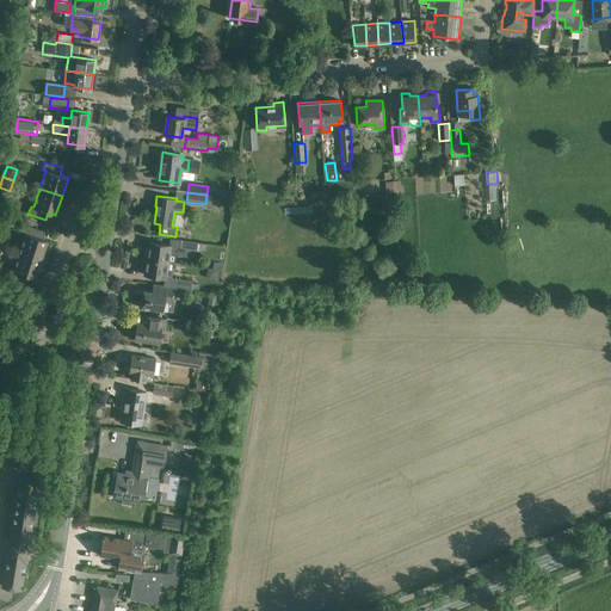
[(25,234),(19,252),(42,259),(48,240),(39,238),(42,230),(25,224),(22,233),(25,234)]
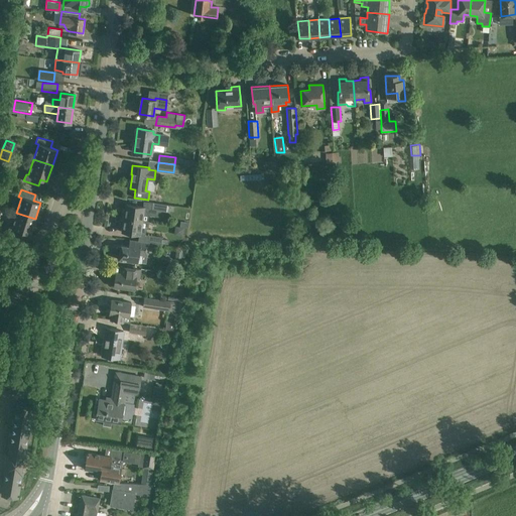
[(124,218),(147,222),(148,214),(155,215),(156,210),(166,212),(167,205),(153,203),(152,208),(126,205),(125,210),(124,210),(122,211),(122,215),(123,216),(124,217),(124,218)]
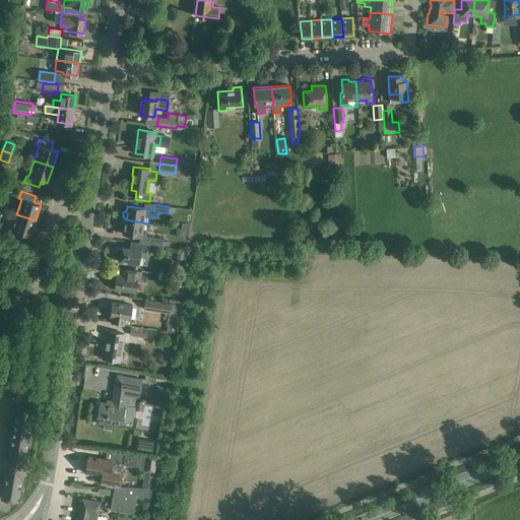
[(36,220),(16,214),(12,230),(9,229),(7,236),(21,240),(23,234),(30,236),(36,220)]
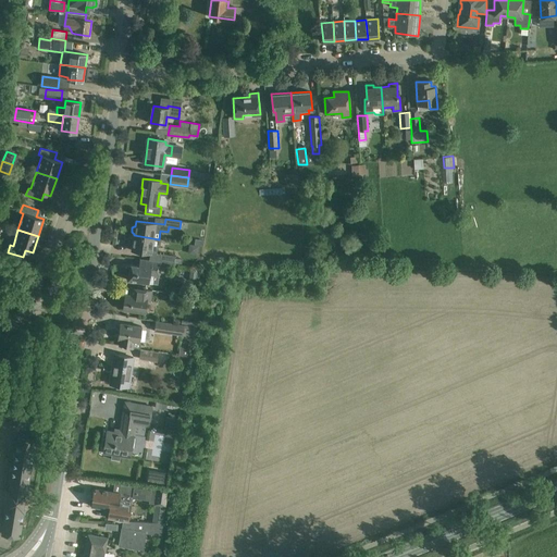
[(131,238),(130,243),(131,245),(133,245),(132,250),(157,255),(158,247),(153,246),(155,238),(134,235),(134,237),(132,237),(131,238)]
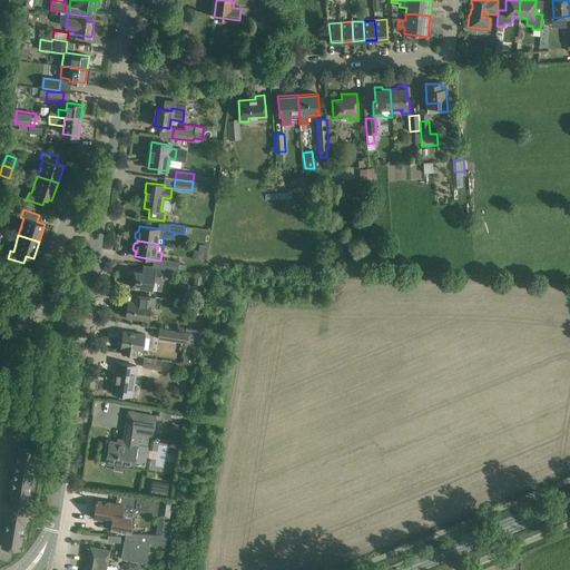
[(164,261),(163,267),(178,269),(179,263),(164,261)]
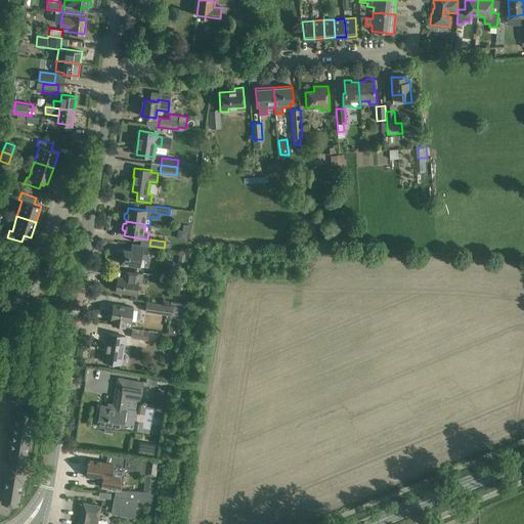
[(151,246),(136,244),(131,243),(130,250),(122,249),(122,250),(121,250),(120,250),(120,251),(119,251),(118,252),(118,253),(118,255),(119,256),(120,257),(121,257),(120,263),(148,267),(149,260),(151,246)]
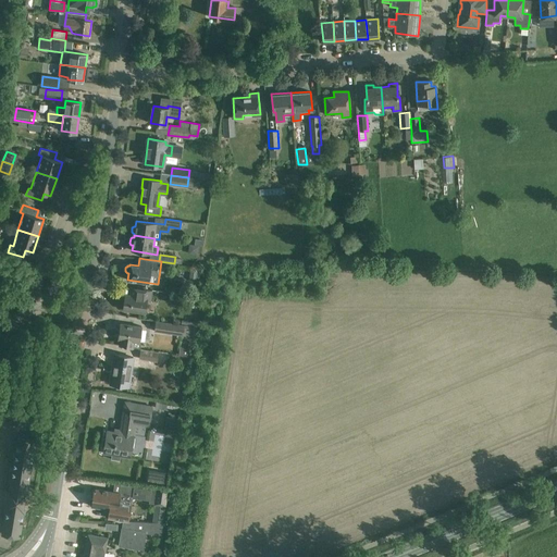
[(198,281),(200,268),(197,267),(196,271),(190,270),(188,279),(198,281)]
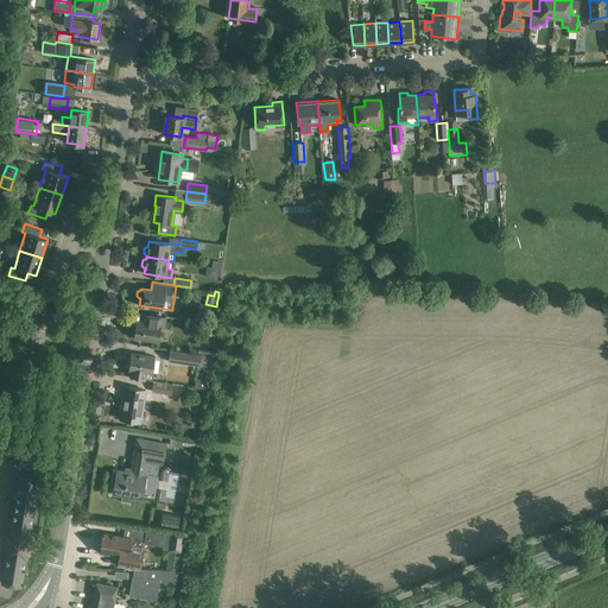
[(165,317),(150,315),(141,314),(140,322),(137,321),(134,337),(158,341),(160,329),(164,329),(165,317)]
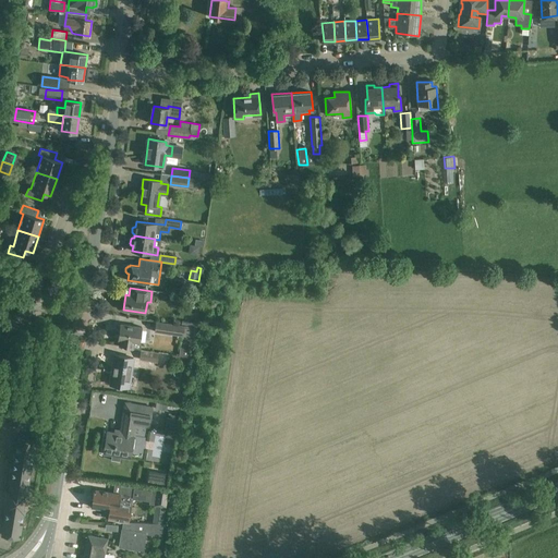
[(193,327),(173,324),(156,322),(155,331),(191,337),(193,327)]
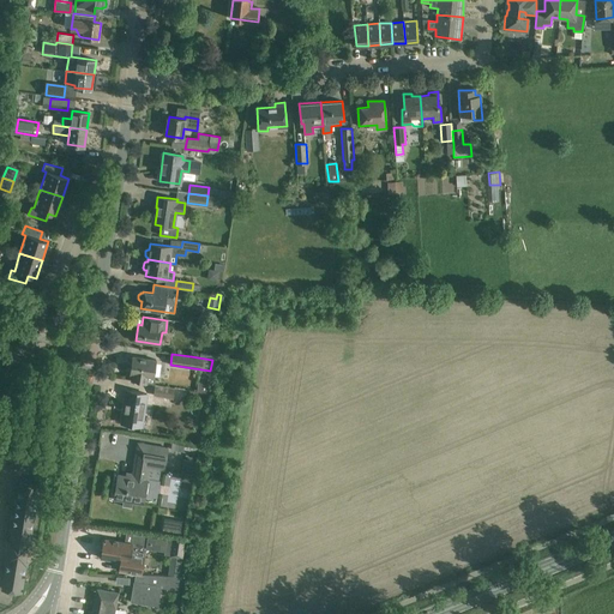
[(157,360),(144,359),(132,356),(130,374),(133,374),(132,380),(146,383),(148,377),(154,378),(157,360)]
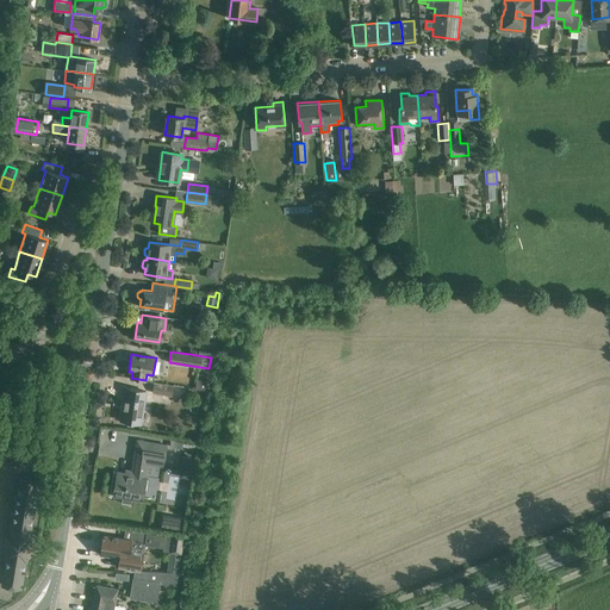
[(57,356),(49,355),(47,367),(55,369),(57,356)]
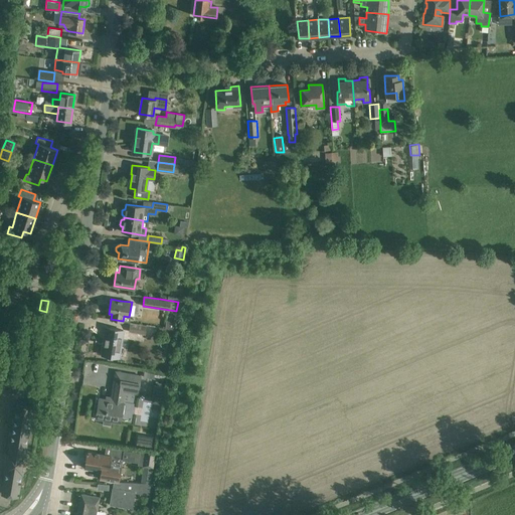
[(146,326),(130,323),(129,331),(145,334),(146,326)]
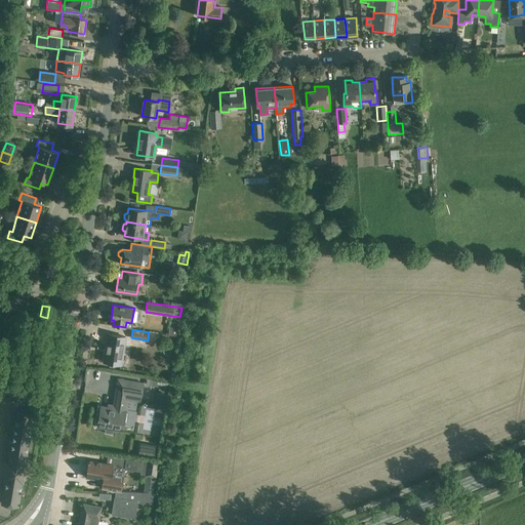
[(125,336),(118,335),(109,334),(106,350),(107,350),(105,362),(121,364),(125,336)]
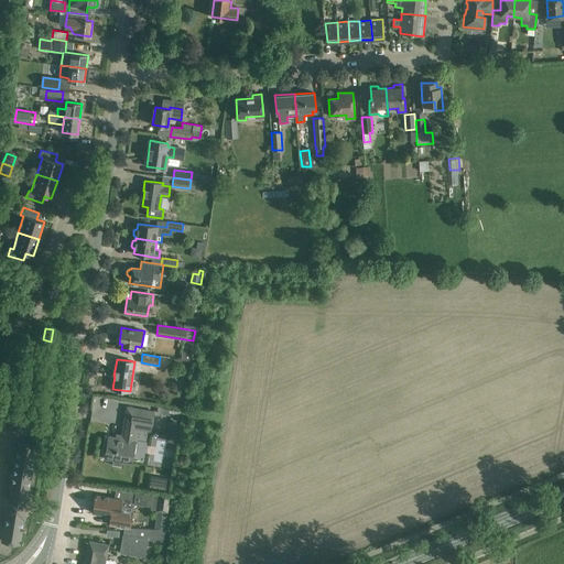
[(131,462),(137,427),(151,430),(154,411),(127,407),(121,438),(109,436),(105,458),(106,458),(106,455),(123,457),(122,461),(131,462)]
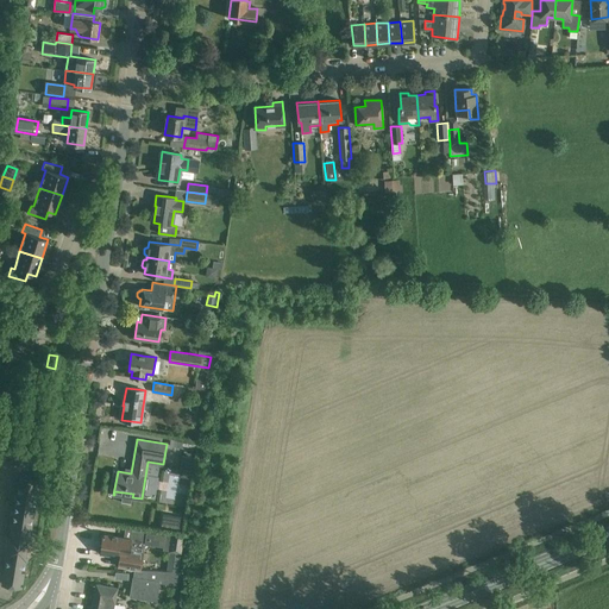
[(175,503),(179,468),(164,466),(161,502),(175,503)]
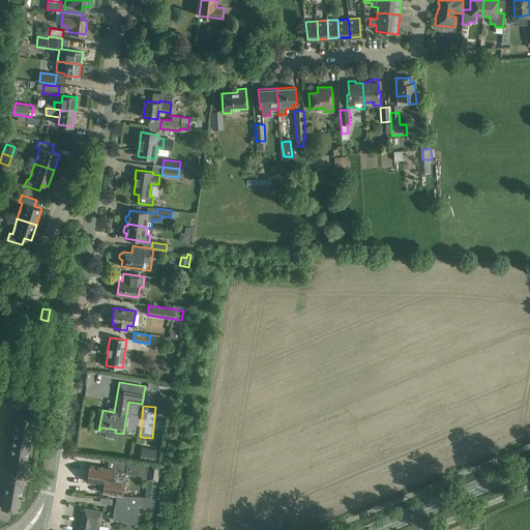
[(33,419),(18,416),(9,467),(25,469),(33,419)]
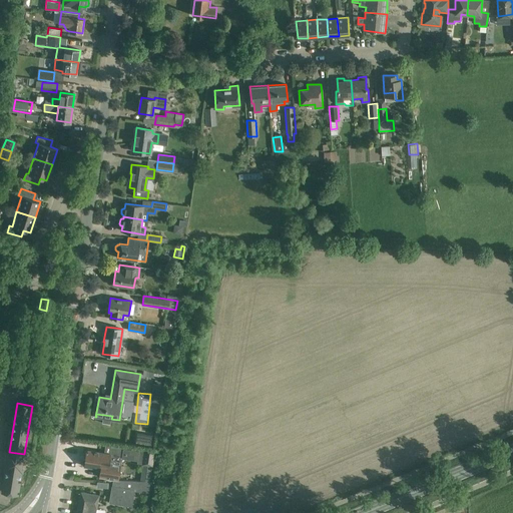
[(139,432),(138,442),(153,444),(154,434),(139,432)]
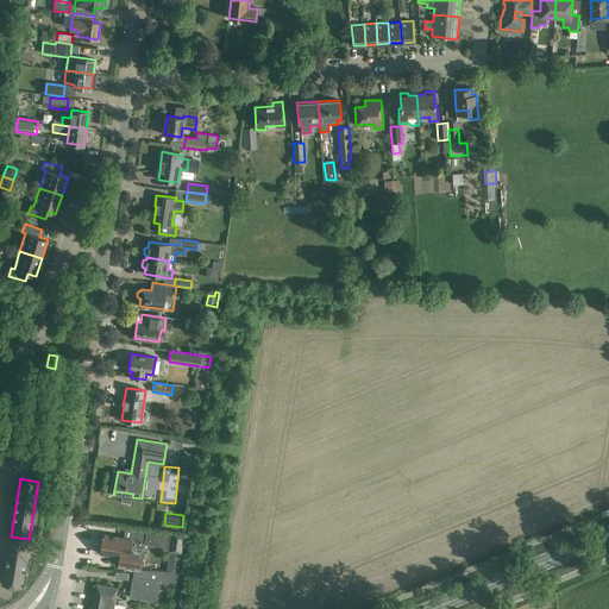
[(135,569),(140,570),(144,544),(163,547),(163,550),(169,551),(168,558),(180,559),(181,552),(181,553),(184,534),(165,531),(165,535),(133,531),(131,539),(102,534),(100,553),(119,557),(118,566),(135,569)]
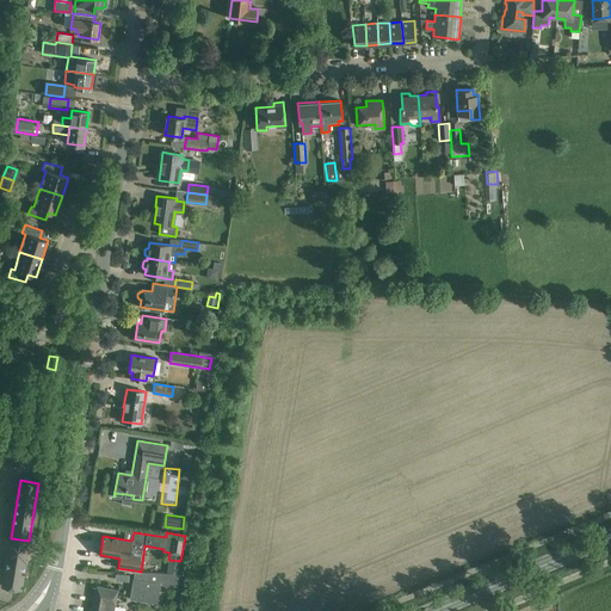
[(2,586),(18,588),(20,578),(16,576),(18,560),(7,557),(2,586)]
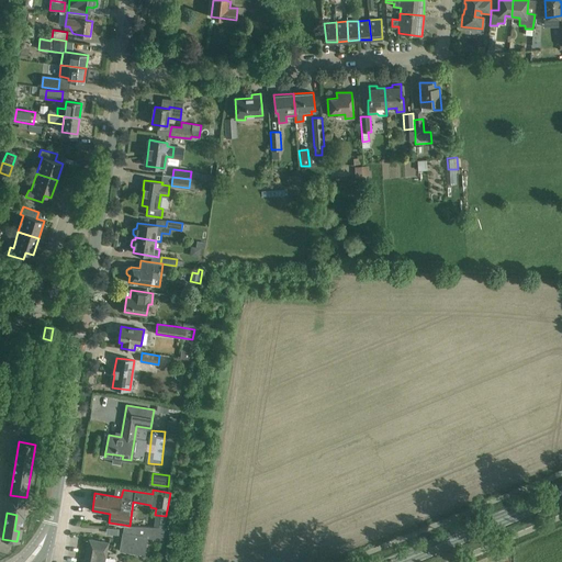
[(130,526),(124,525),(121,551),(145,554),(147,538),(163,540),(165,527),(130,526)]
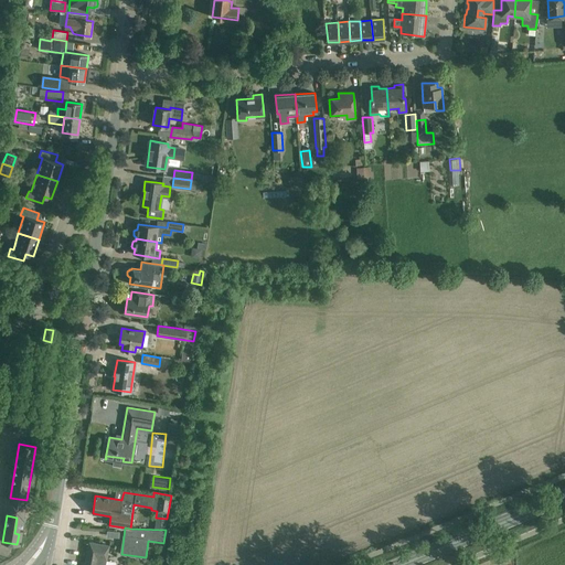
[(108,545),(100,544),(89,542),(85,564),(115,564),(116,562),(106,561),(108,545)]
